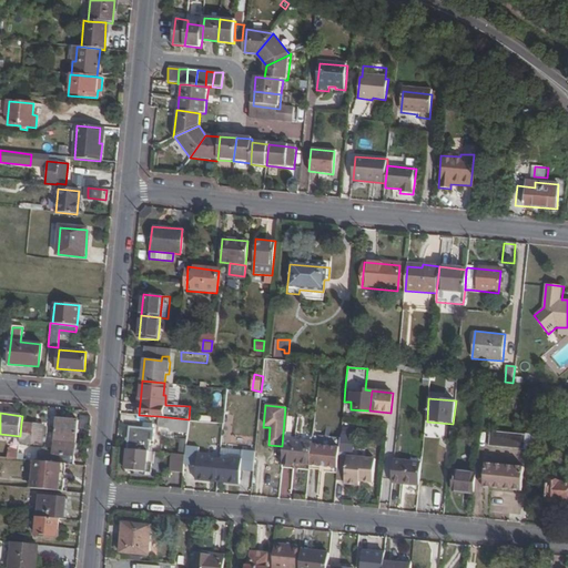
[(188,432),(189,419),(158,416),(158,426),(170,428),(170,430),(188,432)]
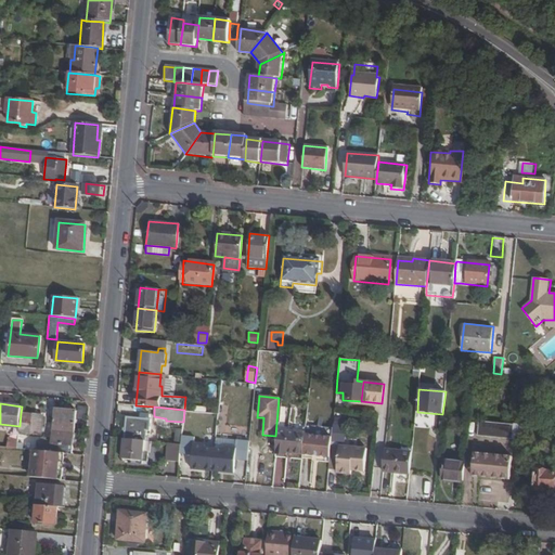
[(77,411),(55,410),(53,437),(51,452),(57,452),(65,453),(67,453),(74,454),(77,411)]
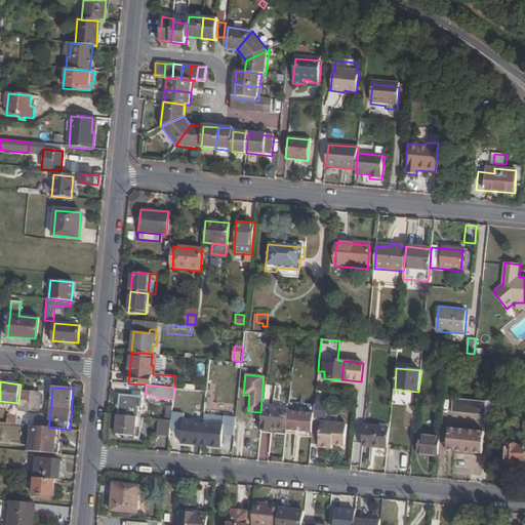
[(18,403),(17,408),(39,409),(41,393),(19,391),(18,403)]
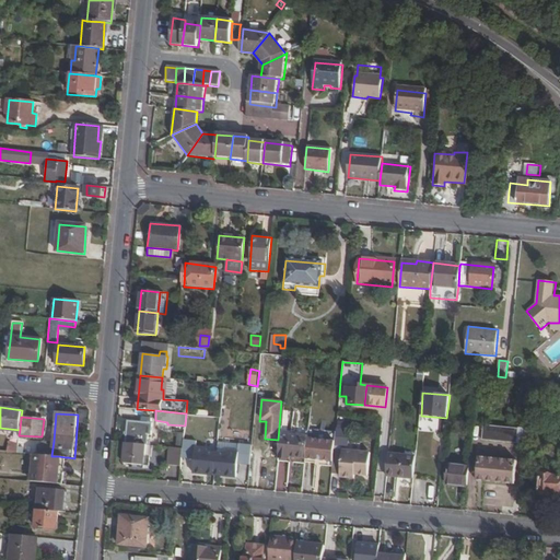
[(127,421),(125,443),(146,445),(147,435),(150,435),(151,423),(150,423),(151,419),(143,418),(143,422),(127,421)]
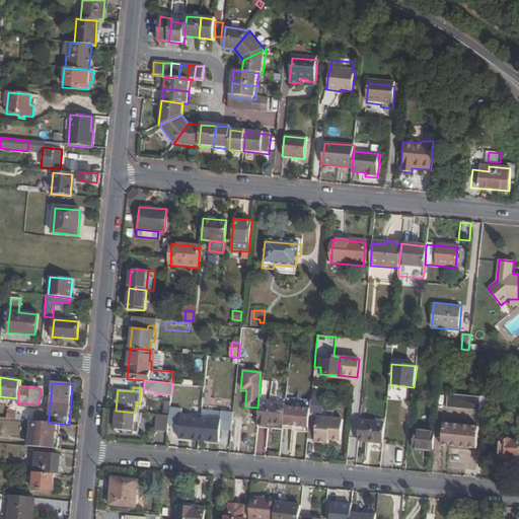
[(449,394),(448,410),(488,411),(488,395),(449,394)]
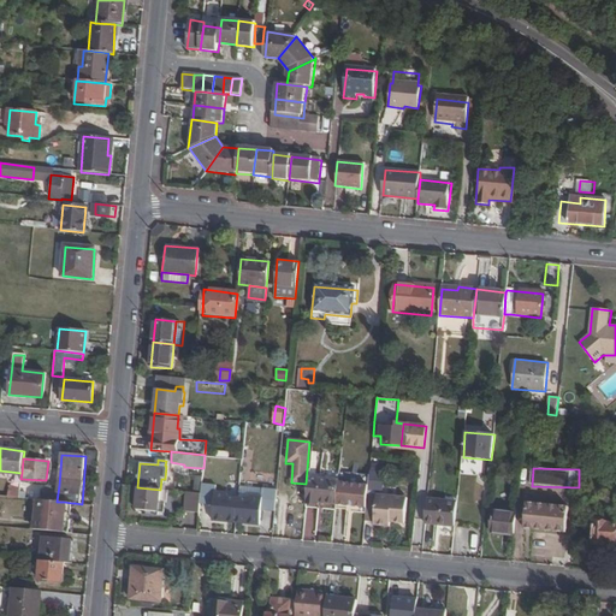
[(338,483),(338,479),(308,477),(306,504),(319,505),(319,504),(336,505),(338,483)]
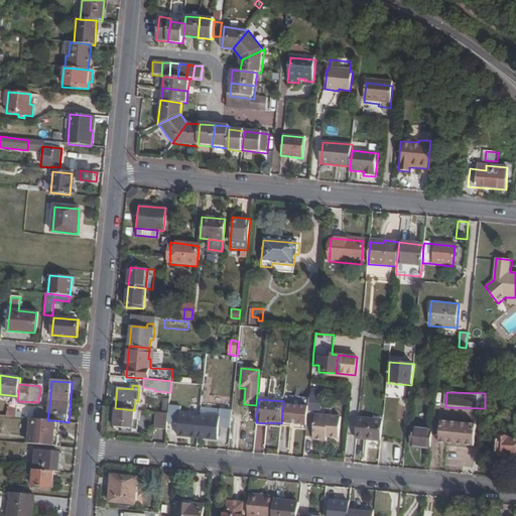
[(308,414),(308,407),(283,404),(281,423),(307,426),(308,414)]
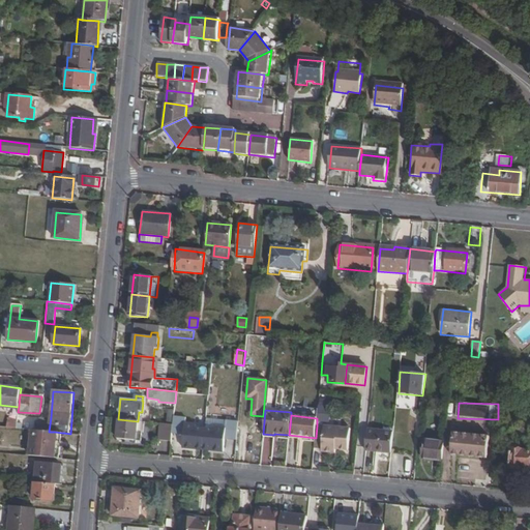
[(36,423),(35,430),(49,432),(51,417),(43,417),(36,423)]
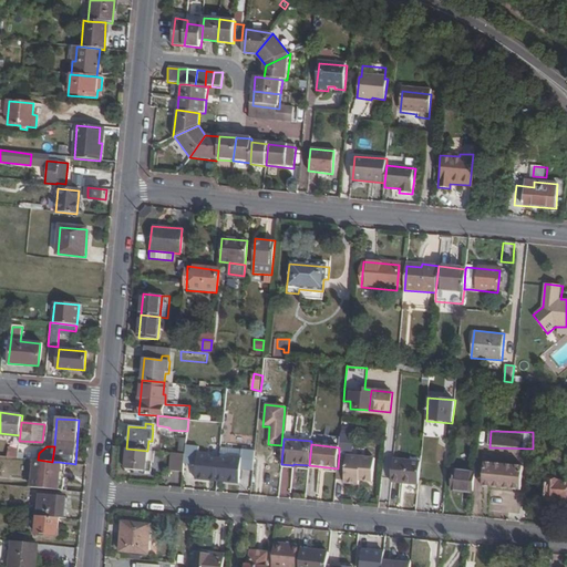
[(18,459),(18,449),(9,449),(8,457),(18,459)]
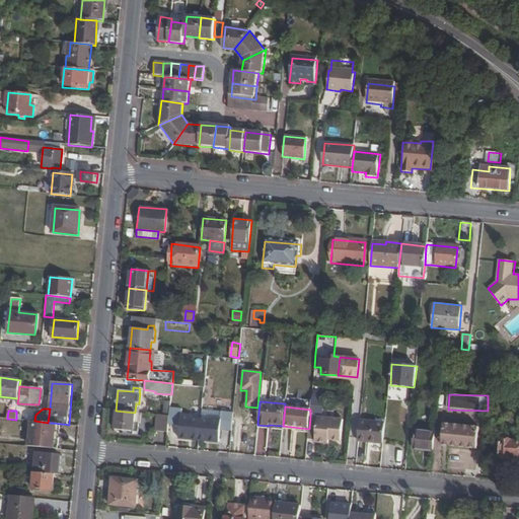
[(135,413),(116,411),(114,429),(132,431),(132,434),(137,434),(138,429),(134,428),(135,413)]
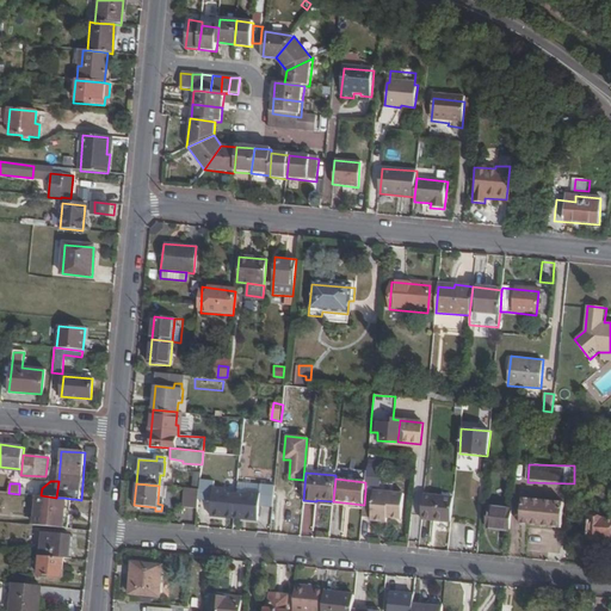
[(209,516),(233,518),(235,497),(236,487),(229,486),(224,489),(224,494),(213,493),(211,494),(208,494),(207,501),(210,501),(209,516)]
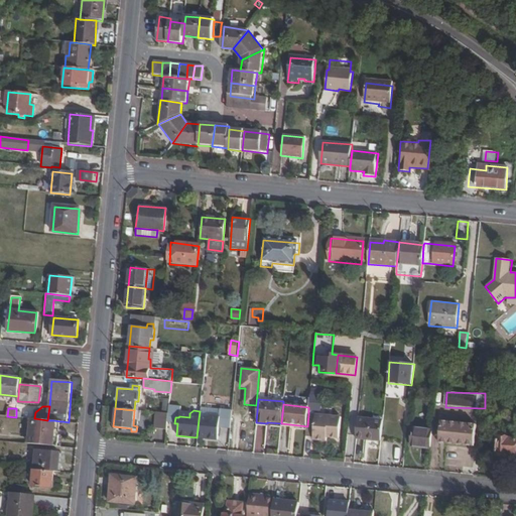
[(156,427),(166,429),(168,413),(157,412),(156,427)]
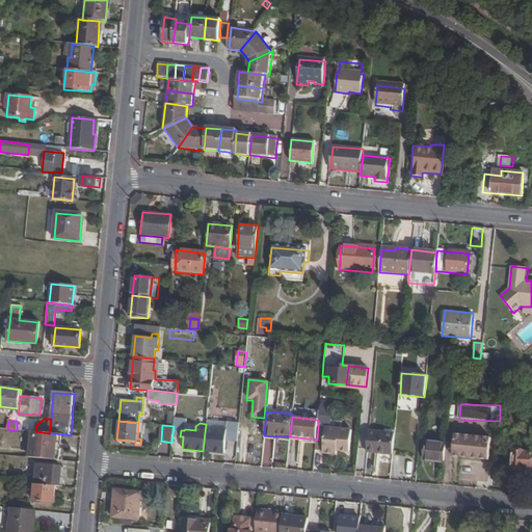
[(224,443),(237,444),(239,426),(227,425),(225,433),(215,432),(215,433),(205,432),(203,451),(224,453),(224,443)]
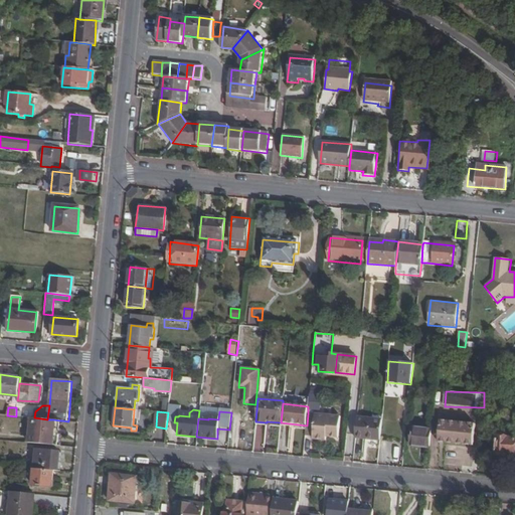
[(331,415),(308,413),(307,425),(305,437),(314,438),(314,440),(327,442),(327,438),(329,438),(331,415)]
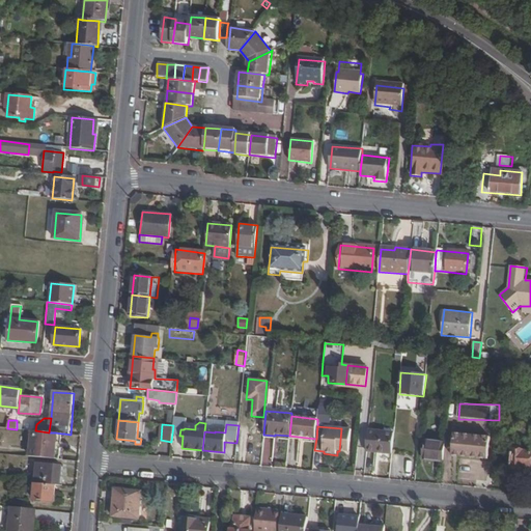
[(352,429),(341,428),(339,451),(350,452),(352,429)]
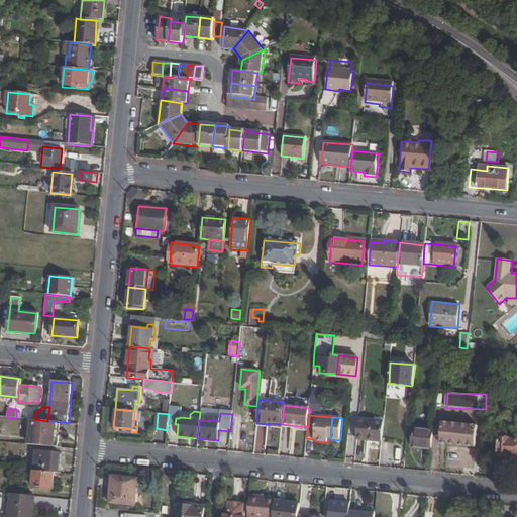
[(384,420),(358,418),(356,438),(382,440),(384,420)]
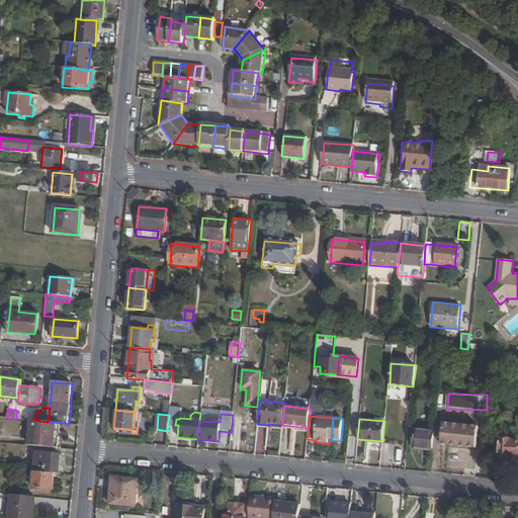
[(30,420),(29,427),(28,438),(28,445),(59,448),(61,423),(54,422),(48,422),(34,420),(30,420)]
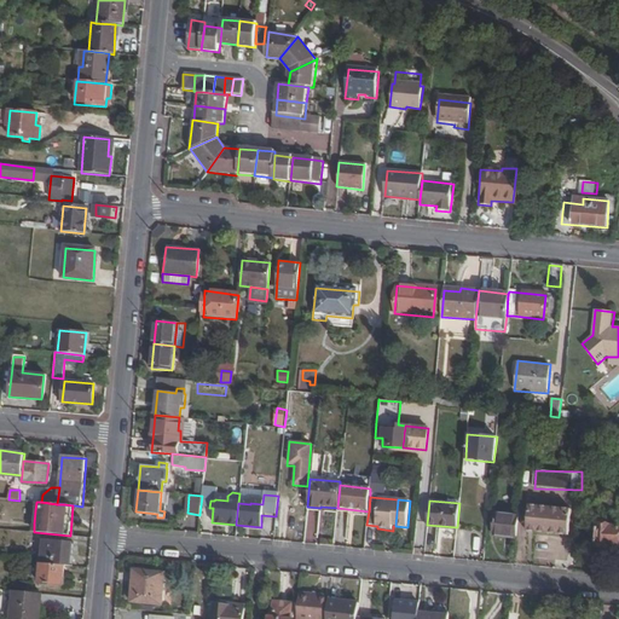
[(559,508),(545,507),(530,504),(527,531),(570,534),(572,509),(559,508)]
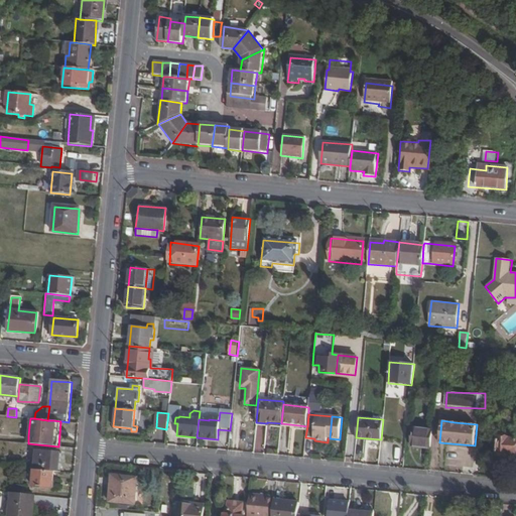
[(484,422),(483,436),(490,436),(491,423),(484,422)]
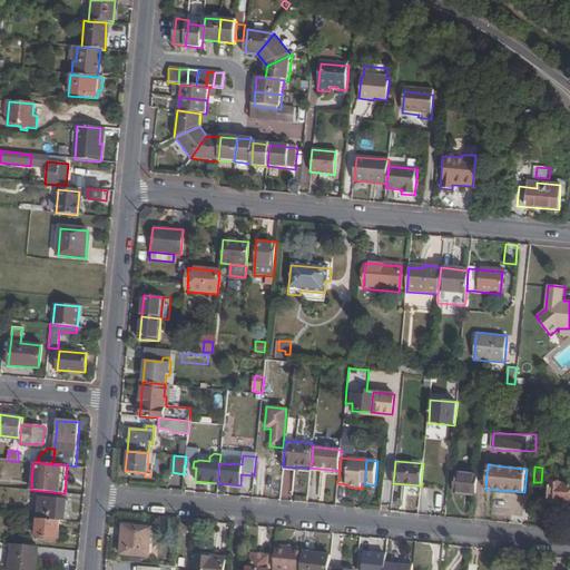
[(475,497),(478,477),(457,474),(454,494),(475,497)]
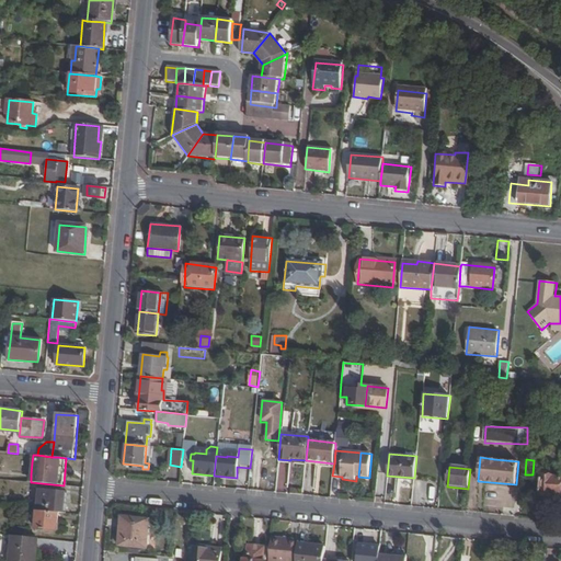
[(540,496),(550,497),(551,494),(560,494),(560,491),(560,477),(541,476),(540,496)]
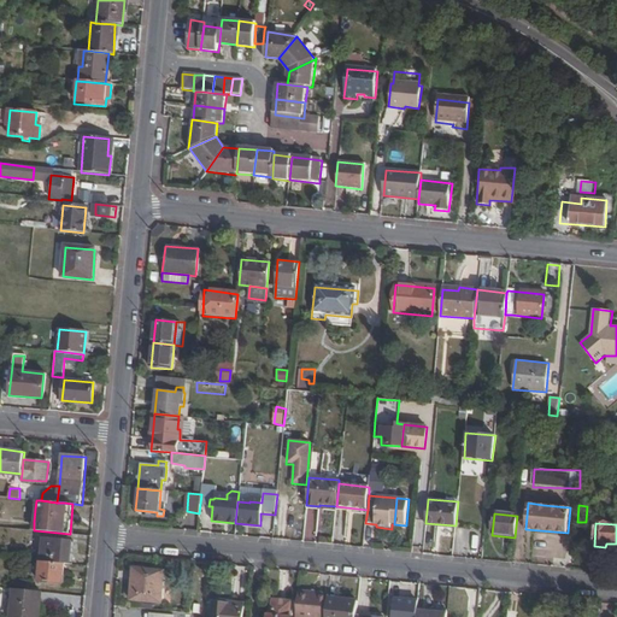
[(457,544),(465,545),(466,529),(458,528),(457,544)]
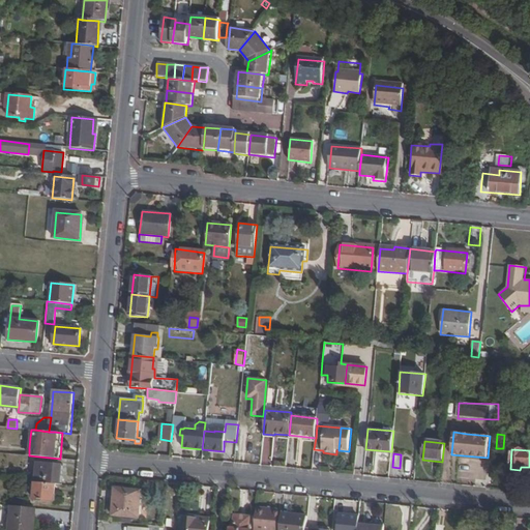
[(42,464),(40,482),(63,484),(65,484),(67,466),(42,464)]
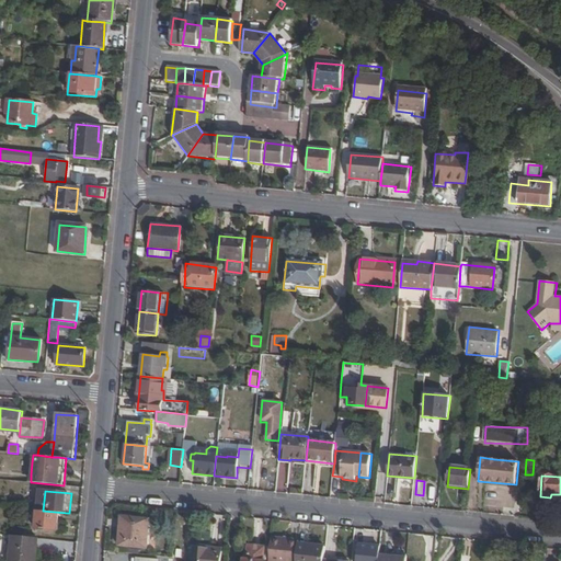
[(67,513),(43,511),(42,529),(65,530),(67,513)]
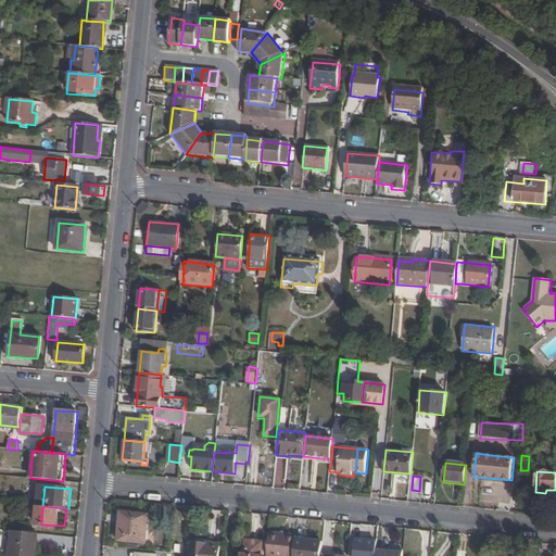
[(115,526),(119,526),(121,513),(131,514),(131,509),(117,508),(115,526)]
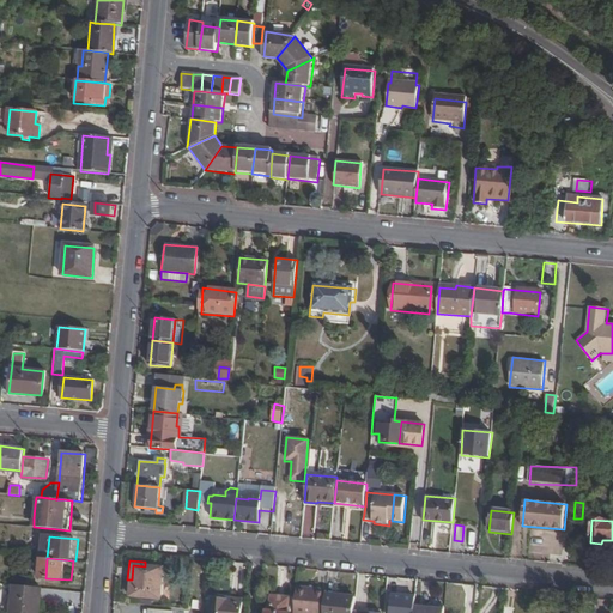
[(133,565),(132,580),(129,596),(159,600),(163,569),(145,566),(133,565)]
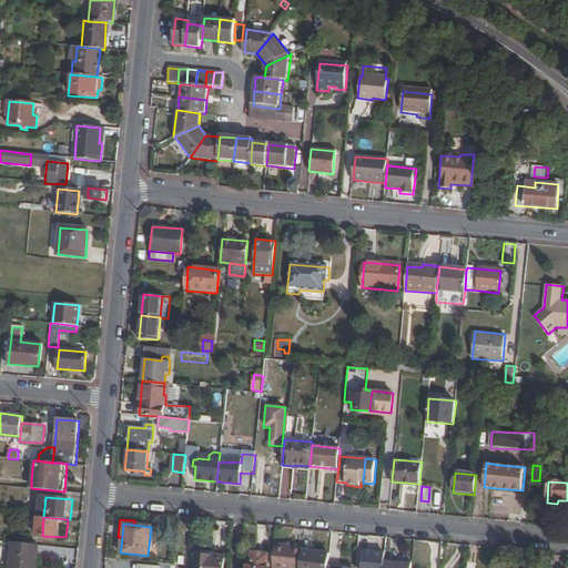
[(13,534),(13,541),(24,543),(26,534),(13,534)]
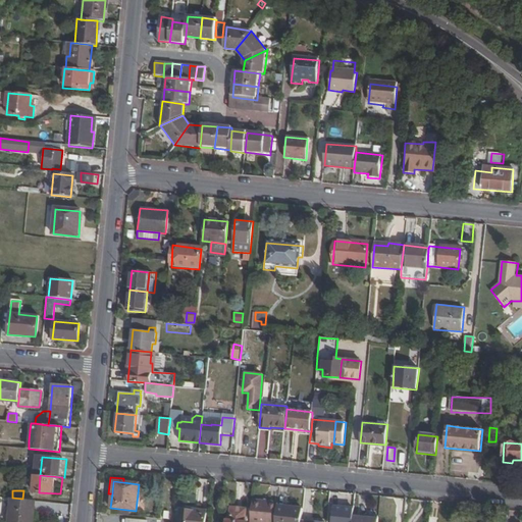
[(12,498),(10,498),(7,521),(33,521),(34,515),(32,515),(33,500),(22,499),(12,498)]
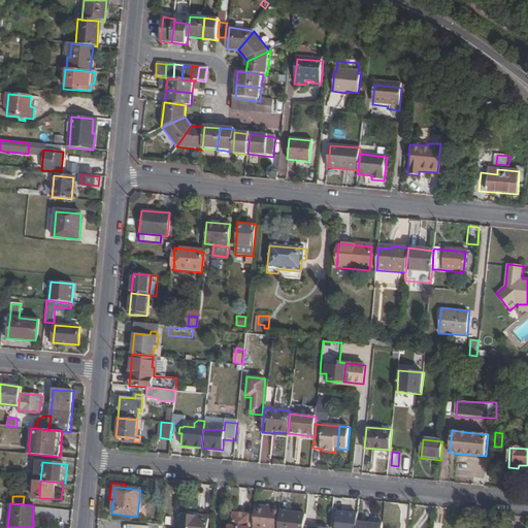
[(277,527),(279,512),(279,508),(255,505),(252,527),(277,527)]
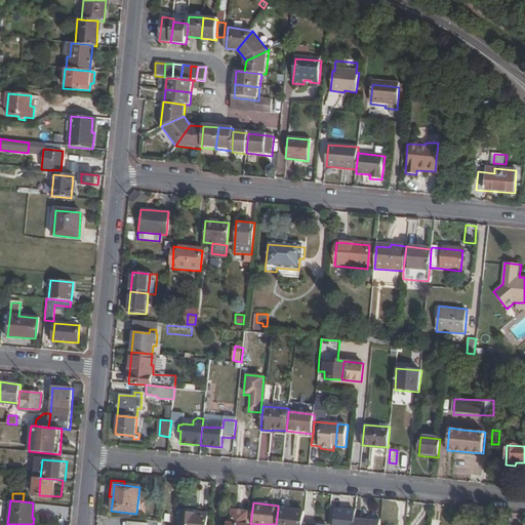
[(303,524),(304,512),(278,509),(276,524),(303,524)]
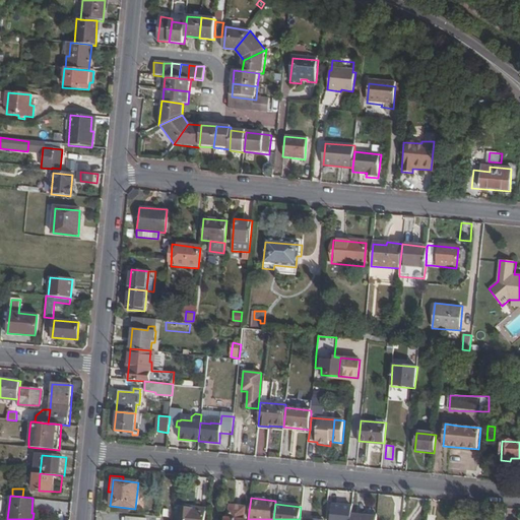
[(244,519),(245,508),(231,506),(229,519),(244,519)]
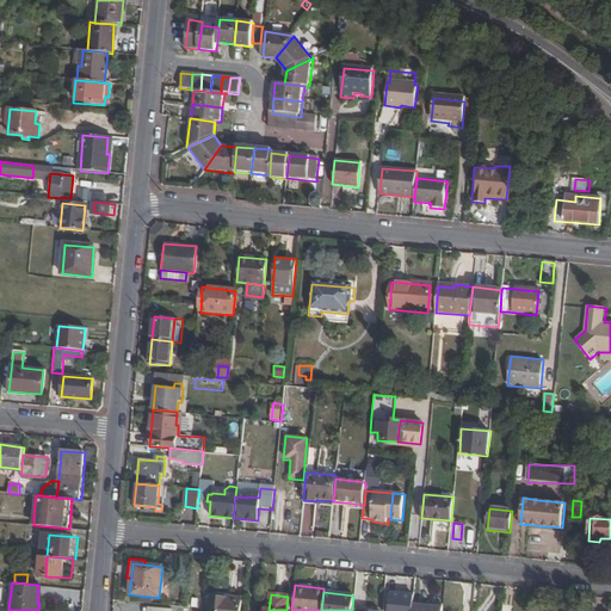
[(413,602),(414,597),(392,594),(389,610),(412,610),(413,606),(413,602)]
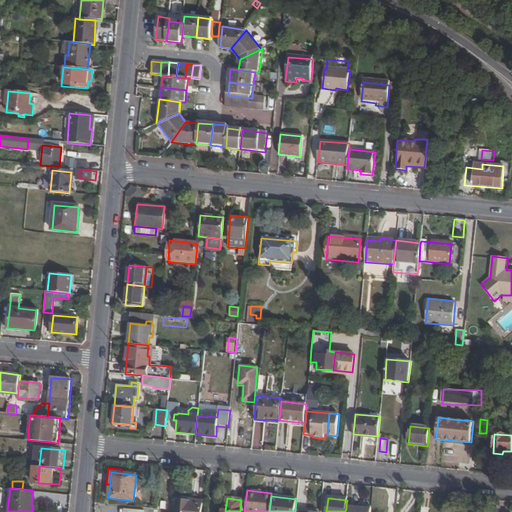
[(175,511),(200,511),(201,503),(176,500),(175,511)]
